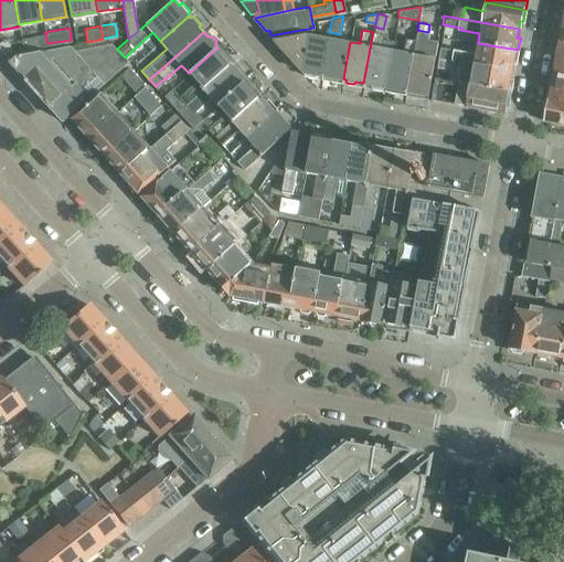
[(372,36),(363,83),(371,84),(371,87),(380,89),(382,86),(384,87),(391,50),(392,40),(382,38),(383,34),(373,32),(372,36)]
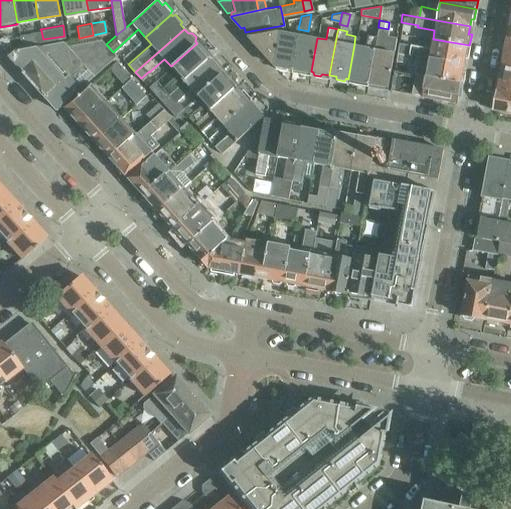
[(19,34),(19,36),(21,43),(22,48),(43,44),(43,39),(41,30),(19,34)]
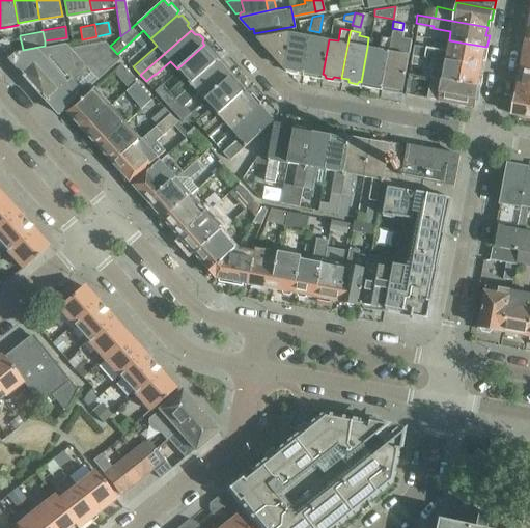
[(392,31),(390,42),(381,85),(389,87),(389,90),(401,92),(411,37),(401,36),(401,32),(392,31)]
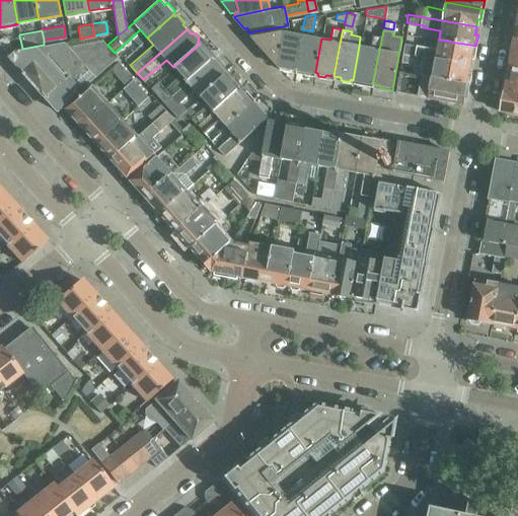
[(278,66),(284,31),(281,31),(253,35),(251,37),(278,66)]
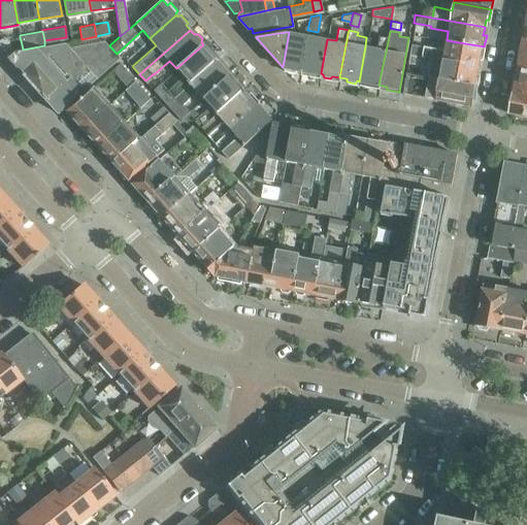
[(306,35),(289,32),(283,67),(286,67),(287,70),(293,71),(295,69),(300,70),(306,35)]
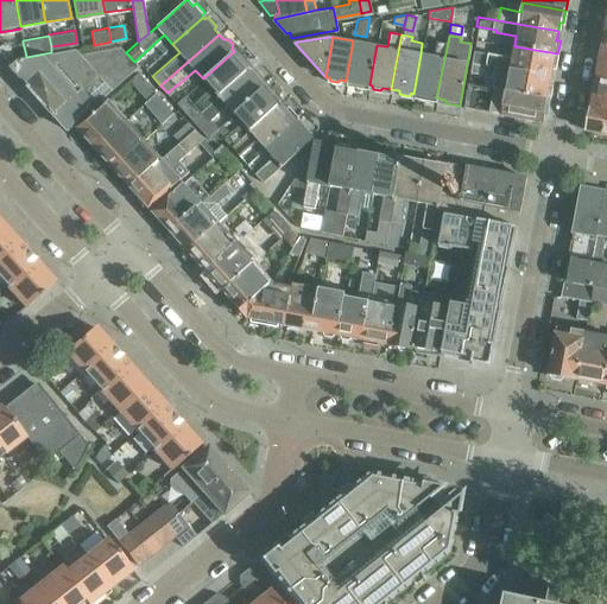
[(595,61),(606,63),(606,40),(602,39),(601,48),(598,48),(595,61)]
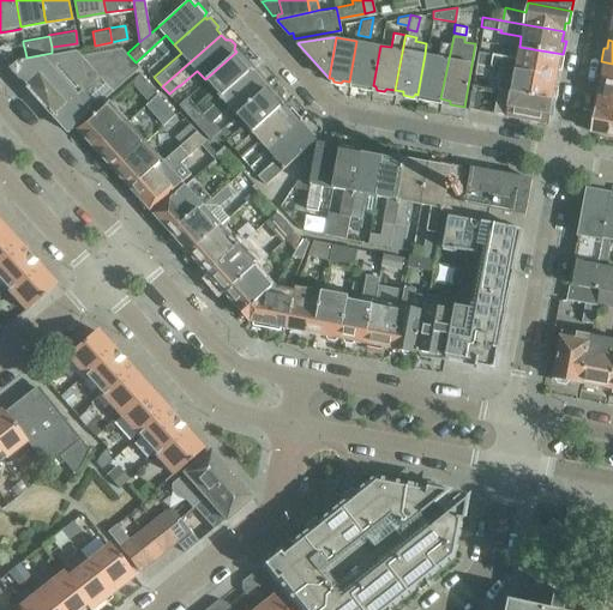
[(4,41),(0,44),(0,54),(2,56),(2,58),(6,56),(12,55),(12,54),(10,46),(4,41)]
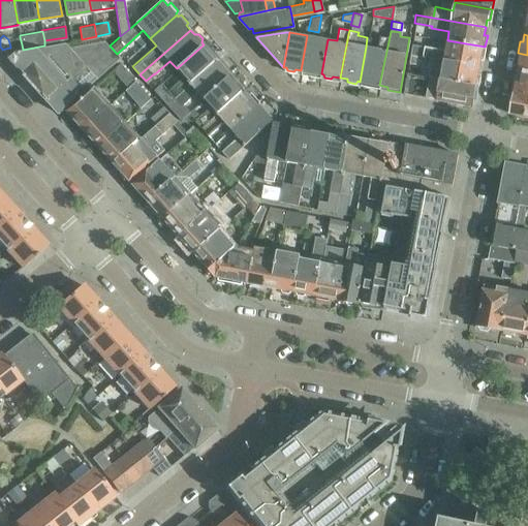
[(23,50),(16,51),(14,51),(6,53),(5,53),(9,57),(9,58),(58,112),(119,56),(117,54),(110,45),(100,35),(96,36),(82,39),(66,41),(65,41),(44,45),(23,50)]
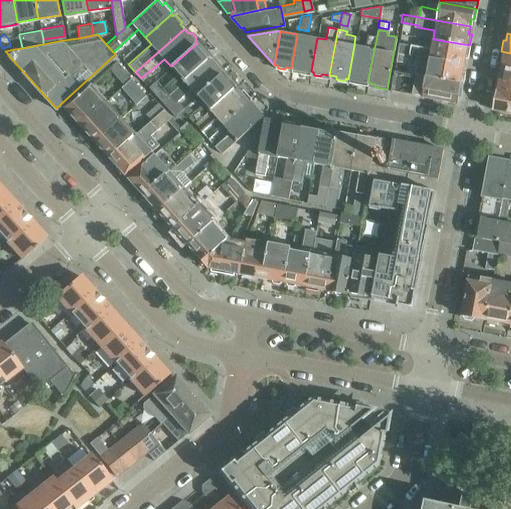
[(297,34),(291,68),(299,69),(299,72),(306,73),(308,71),(311,71),(317,38),(297,34)]
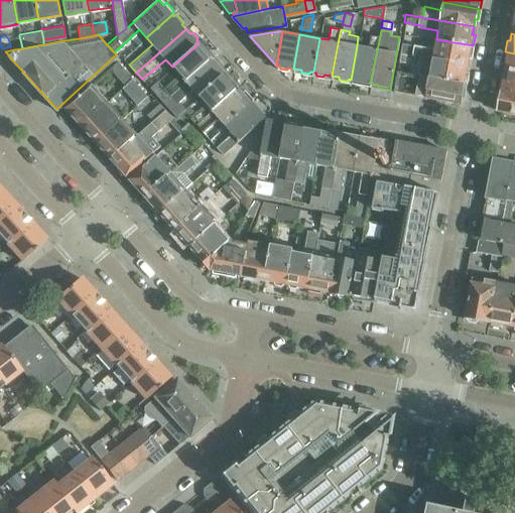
[(369,47),(357,45),(351,80),(353,80),(354,83),(361,84),(363,82),(370,83),(379,40),(371,39),(369,47)]
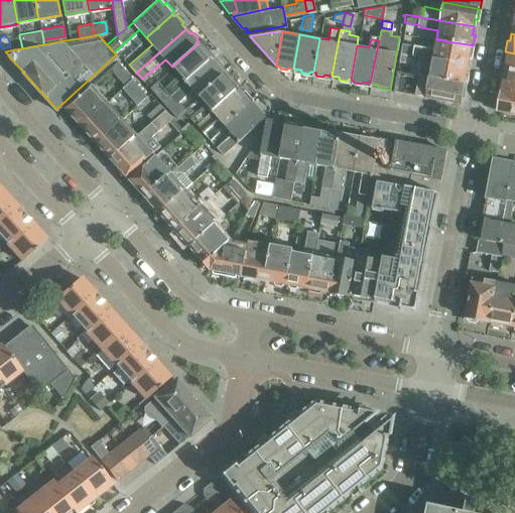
[(415,54),(467,65),(468,56),(471,57),(473,45),(436,39),(434,48),(401,42),(399,51),(415,54)]
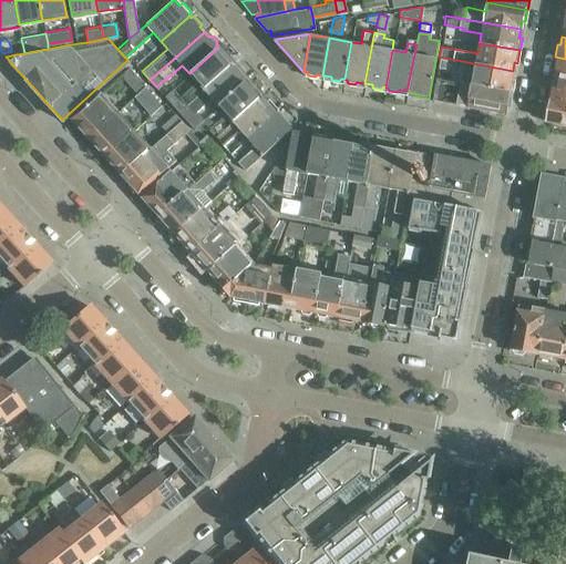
[(196,81),(179,95),(173,88),(164,94),(179,113),(234,64),(227,58),(228,53),(224,49),(219,50),(218,48),(189,73),(196,81)]
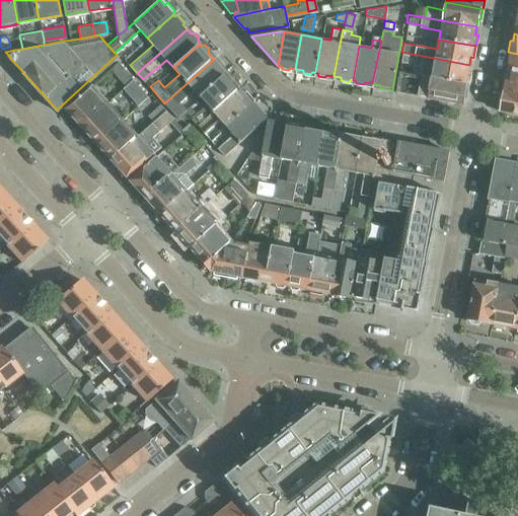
[(433,68),(432,77),(468,84),(470,72),(467,72),(469,65),(418,55),(401,52),(400,60),(416,63),(416,65),(433,68)]
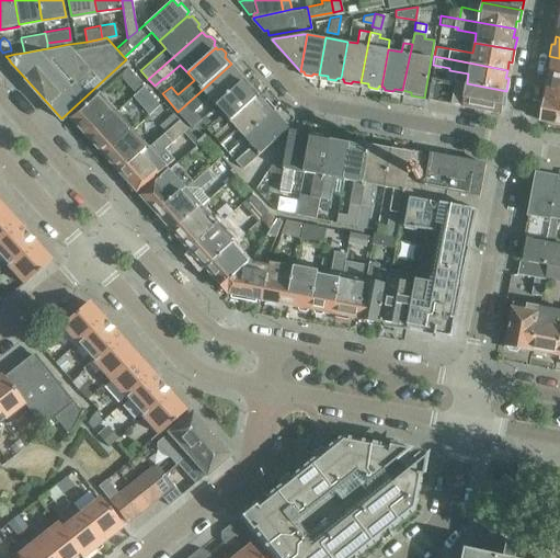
[(550,69),(548,78),(559,79),(559,58),(549,56),(547,69),(550,69)]
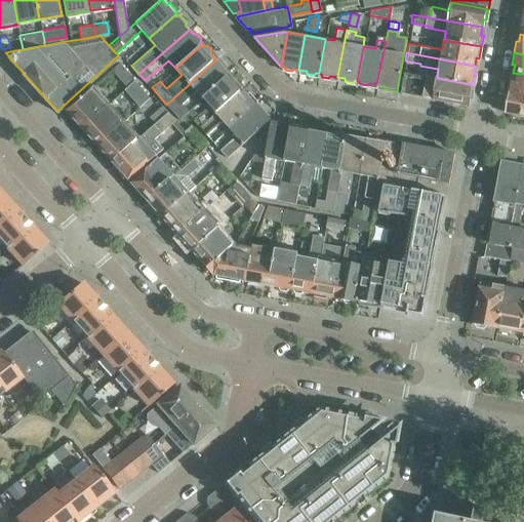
[(178,118),(182,118),(193,108),(191,106),(188,109),(183,103),(196,91),(202,98),(230,75),(227,71),(229,69),(223,62),(219,64),(216,59),(166,105),(178,118)]
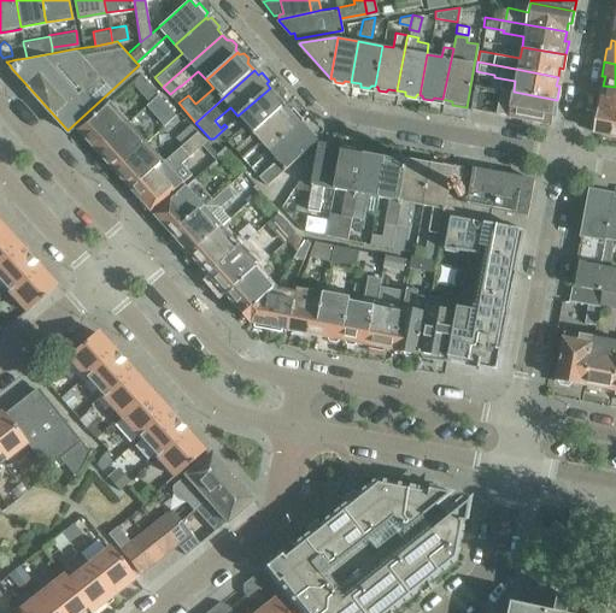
[(130,80),(148,100),(157,93),(157,92),(139,72),(130,80)]
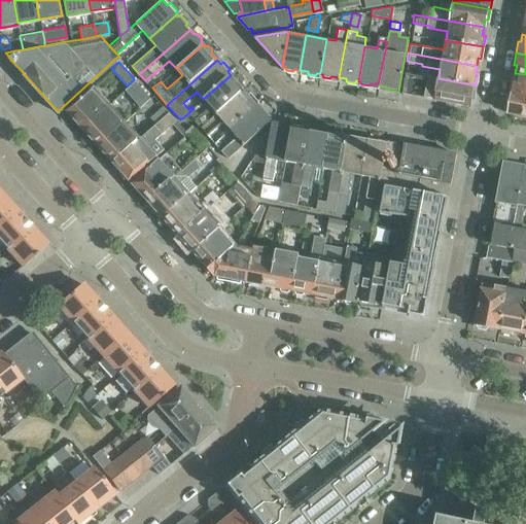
[(476,85),(439,78),(406,72),(401,93),(468,104),(470,98),(474,99),(476,85)]
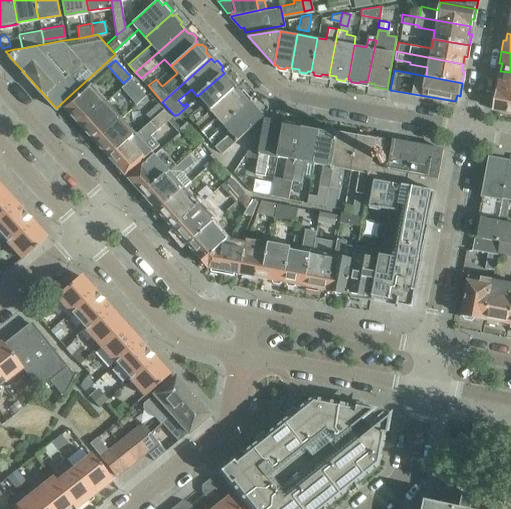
[(496,77),(494,89),(510,92),(510,72),(500,71),(499,78),(496,77)]
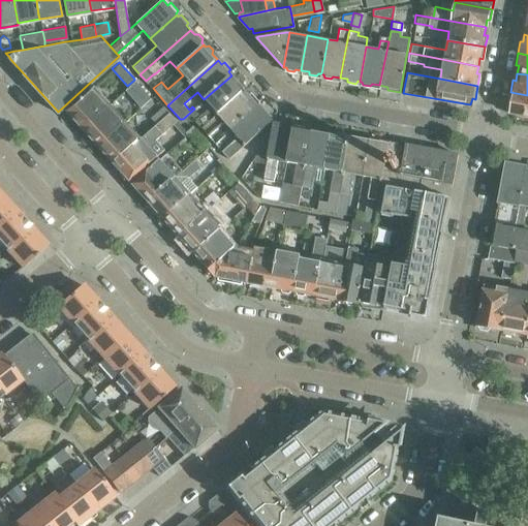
[(200,116),(195,121),(203,128),(245,91),(239,84),(240,80),(236,75),(231,75),(204,99),(211,107),(200,116)]
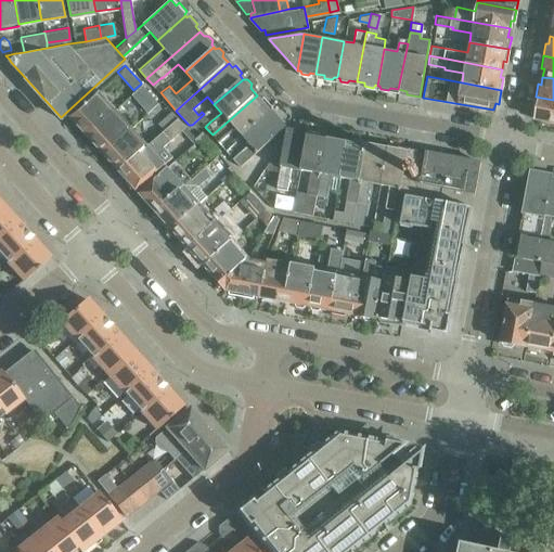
[(131,93),(146,112),(157,102),(141,84),(133,90),(131,93)]
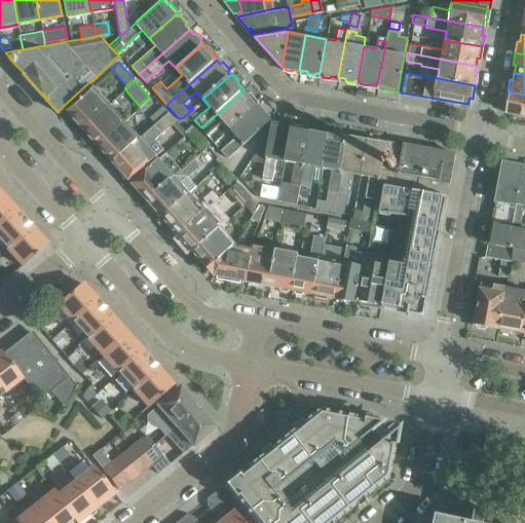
[(82,126),(109,102),(94,84),(67,109),(68,110),(67,114),(71,118),(75,118),(82,126)]
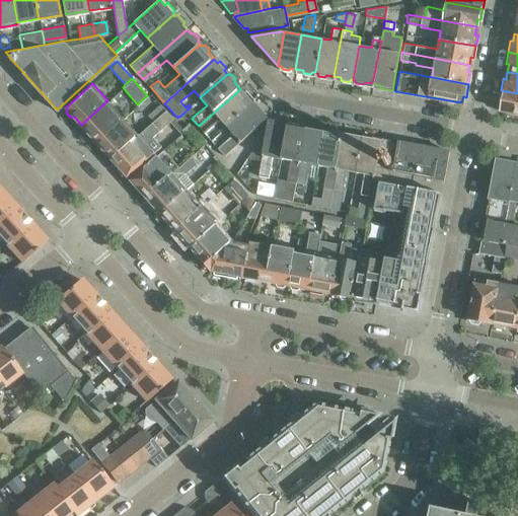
[(240,89),(199,126),(205,133),(220,120),(225,126),(251,101),(250,99),(251,96),(247,91),(243,92),(240,89)]
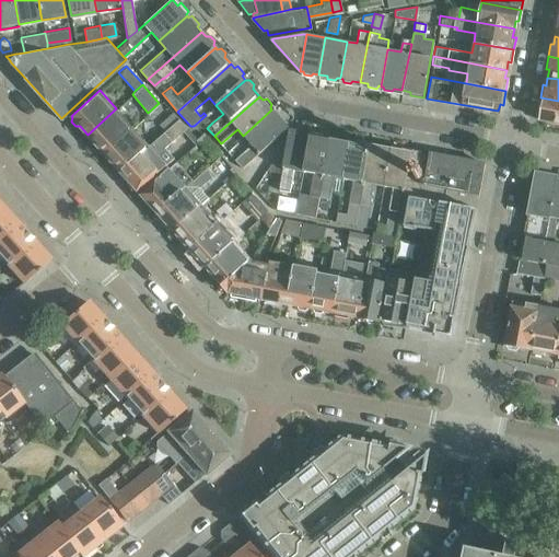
[(542,112),(540,119),(558,122),(558,101),(540,97),(538,112),(542,112)]
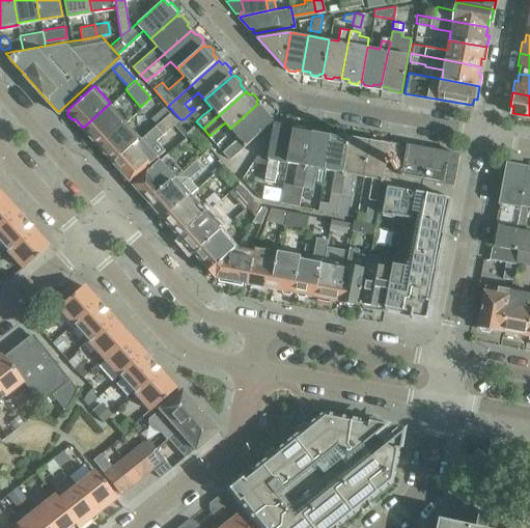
[(99,144),(126,119),(110,103),(83,128),(90,135),(89,139),(93,143),(98,143),(99,144)]
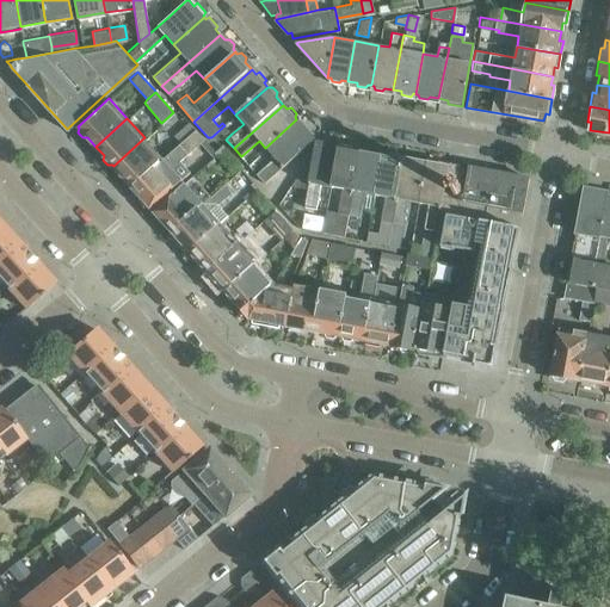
[(273,156),(256,173),(263,181),(313,137),(307,131),(308,127),(303,121),(299,122),(296,119),(265,148),(273,156)]
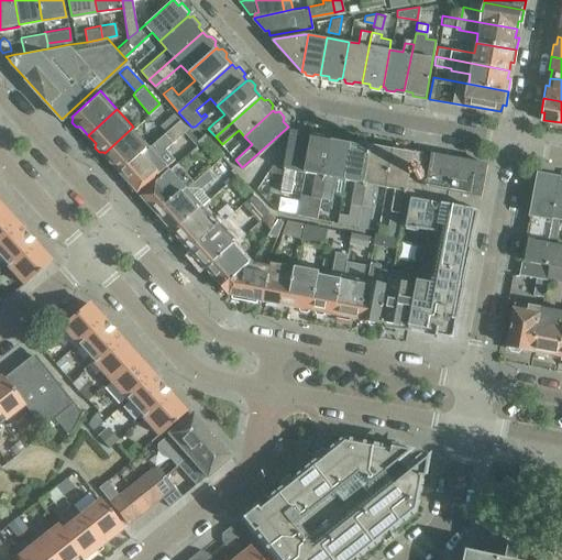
[(173,111),(160,124),(165,131),(179,119),(173,111)]
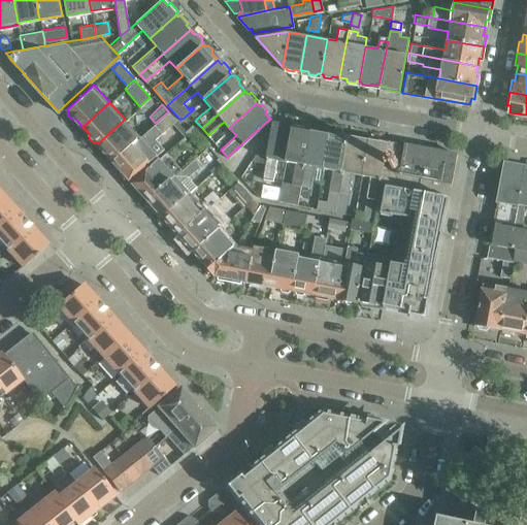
[(195,121),(200,116),(194,108),(183,119),(194,119),(195,121)]
